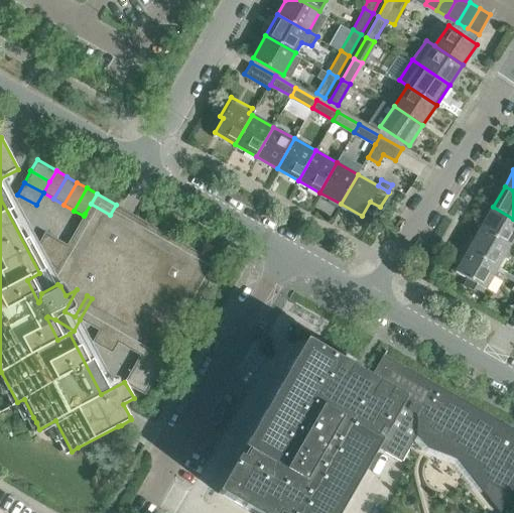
[(110,215),(91,204),(85,214),(105,225),(110,215)]
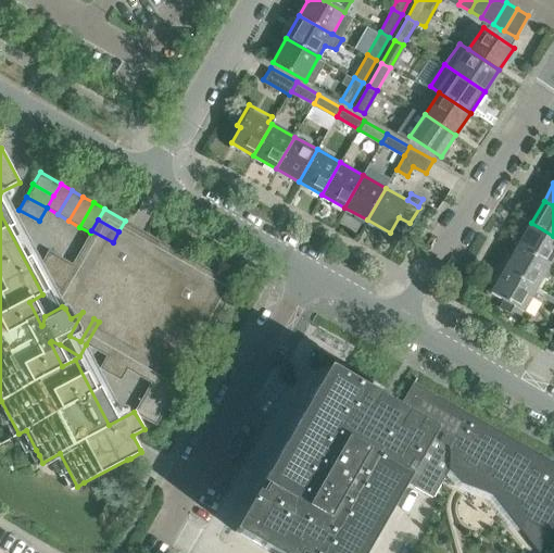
[(553,236),(531,223),(518,246),(551,264),(553,259),(553,236)]
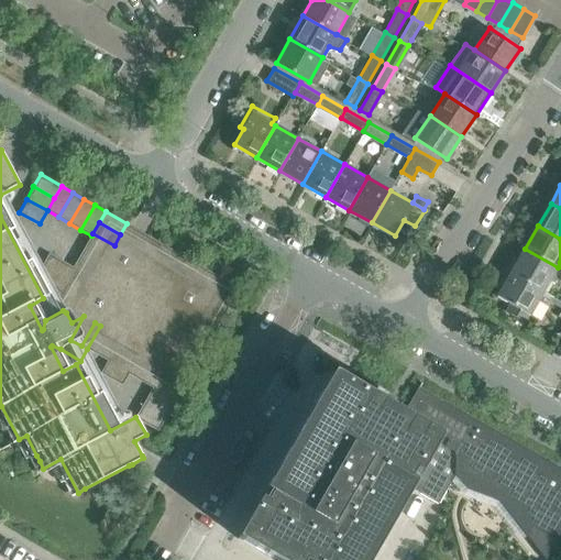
[(92,233),(91,235),(86,244),(108,256),(114,245),(92,233)]
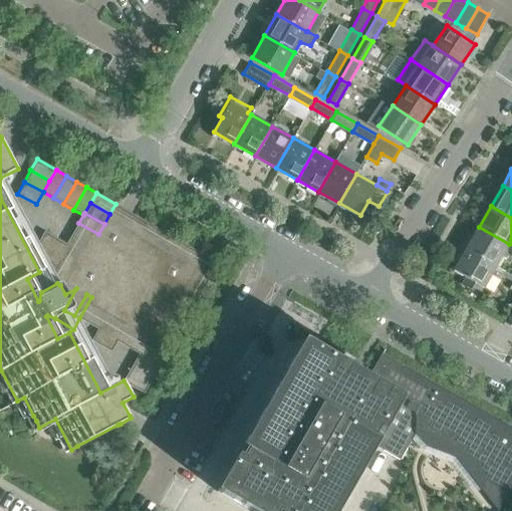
[(152,238),(158,228),(138,217),(132,227),(152,238)]
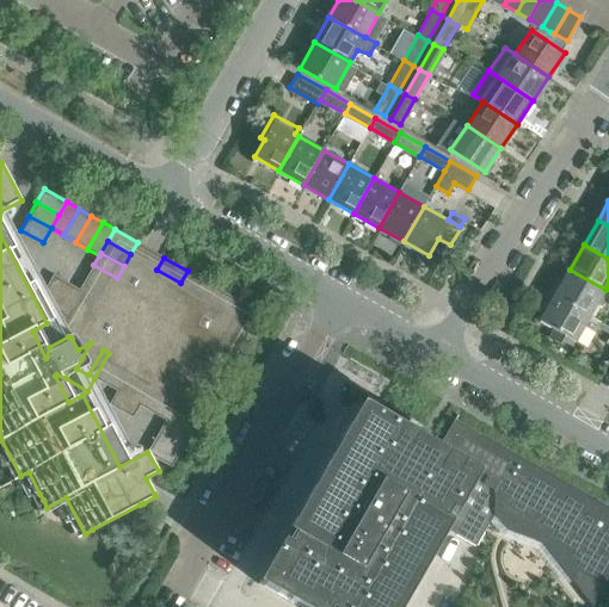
[(117,278),(93,265),(87,277),(110,290),(117,278)]
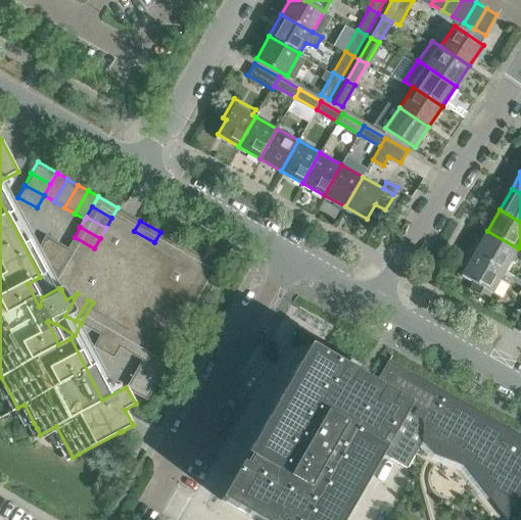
[(148,252),(153,243),(154,242),(134,231),(129,241),(148,252)]
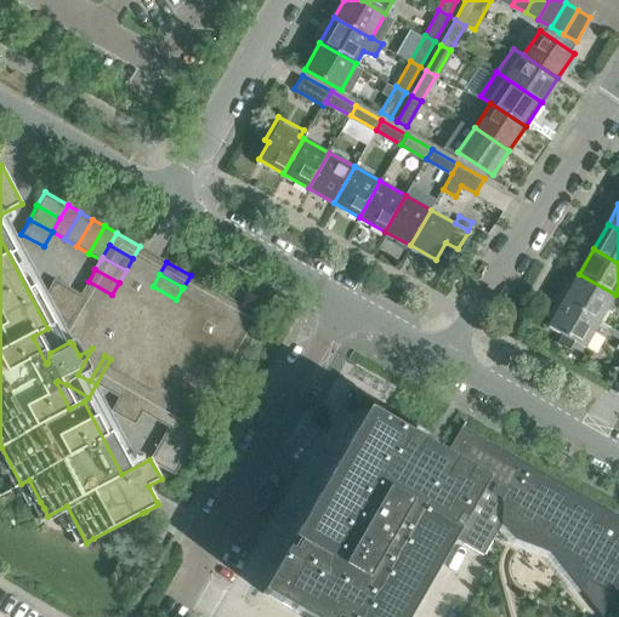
[(615,295),(579,274),(564,300),(601,320),(602,319),(615,295)]
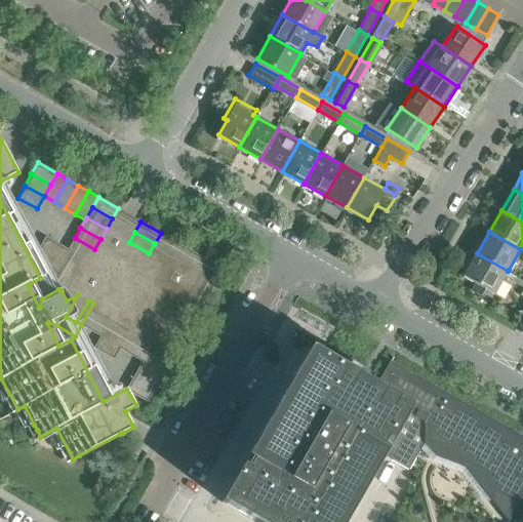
[(173,255),(180,244),(161,233),(155,243),(154,244),(173,255)]
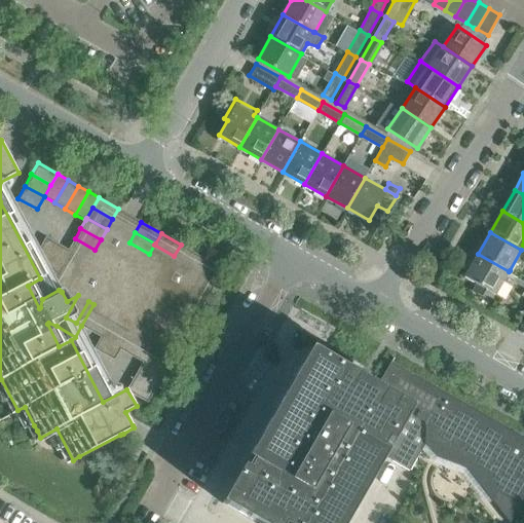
[(58,241),(46,235),(38,248),(33,259),(44,265),(58,241)]
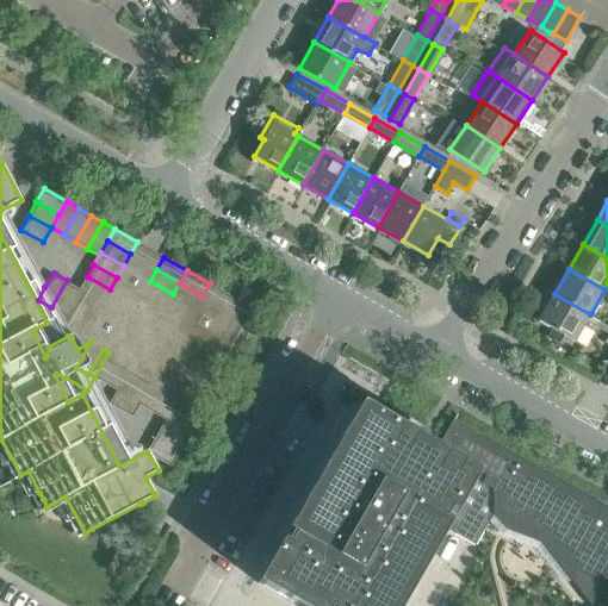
[(87,276),(80,288),(103,301),(110,289),(87,276)]
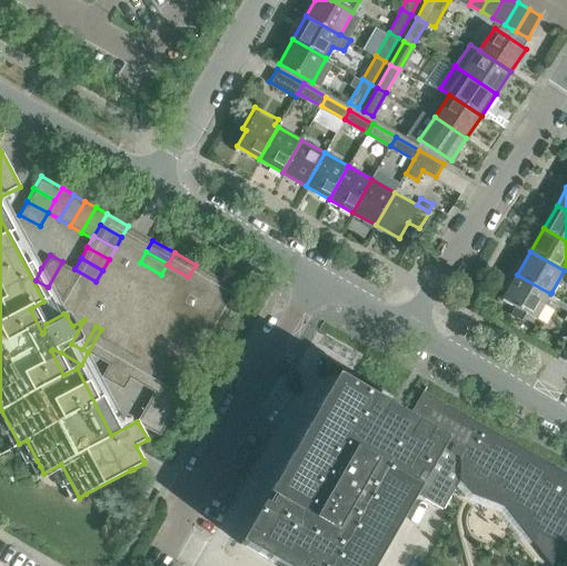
[(68,280),(75,269),(62,261),(48,287),(60,295),(61,291),(68,280)]
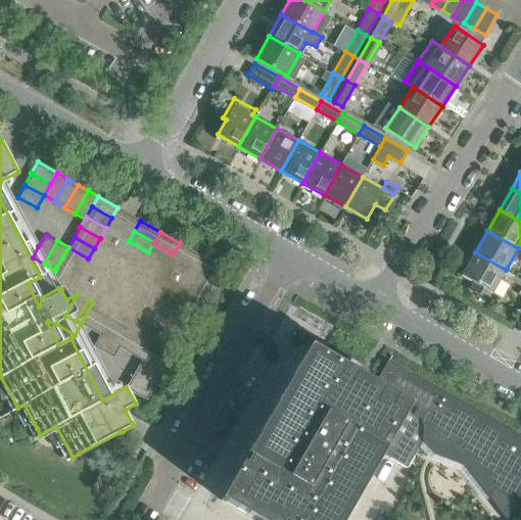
[(123,251),(142,263),(147,253),(148,252),(129,241),(123,251)]
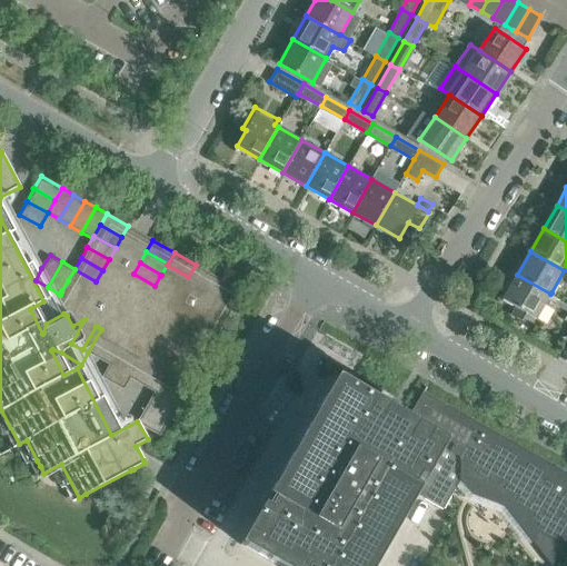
[(181,288),(188,277),(167,265),(161,275),(160,276),(181,288)]
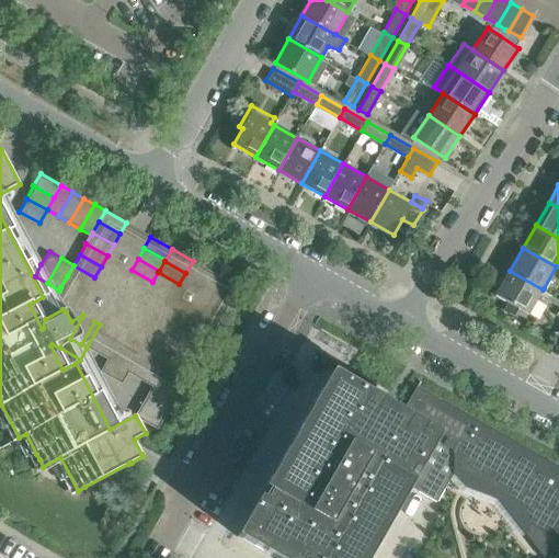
[(89,288),(94,277),(73,265),(67,276),(89,288)]
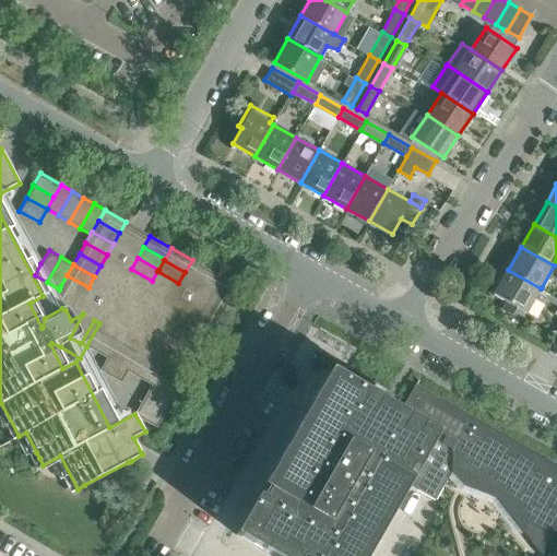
[(504,268),(490,291),(508,300),(504,308),(523,319),(535,297),(545,303),(547,298),(550,293),(542,287),(541,288),(508,270),(504,268)]
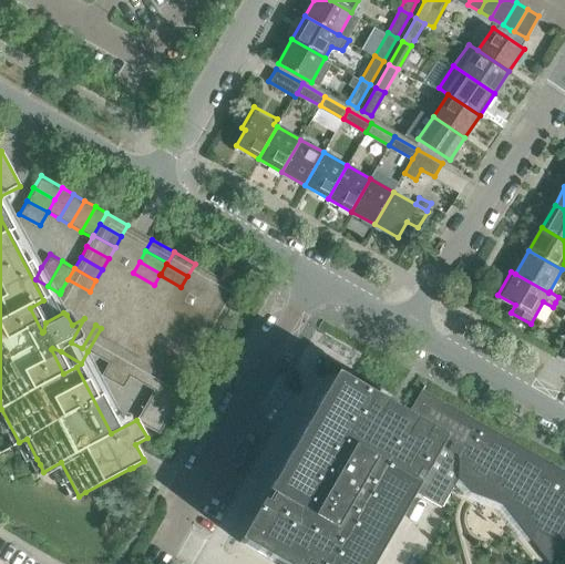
[(147,296),(153,286),(154,285),(133,273),(126,284),(147,296)]
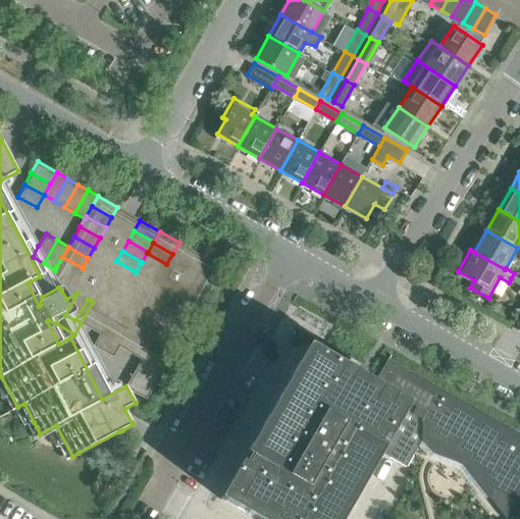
[(147,253),(142,262),(141,263),(161,274),(166,264),(147,253)]
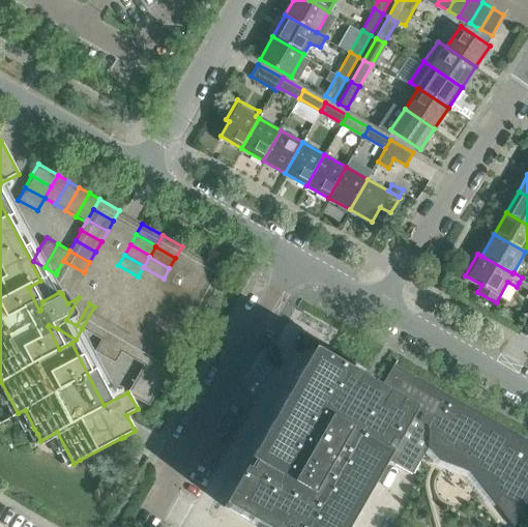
[(218,282),(226,271),(204,259),(198,270),(218,282)]
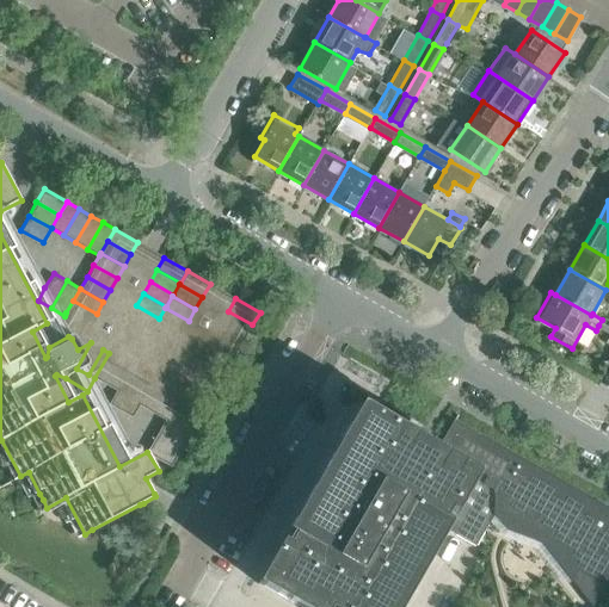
[(73,301),(66,313),(90,327),(97,314),(73,301)]
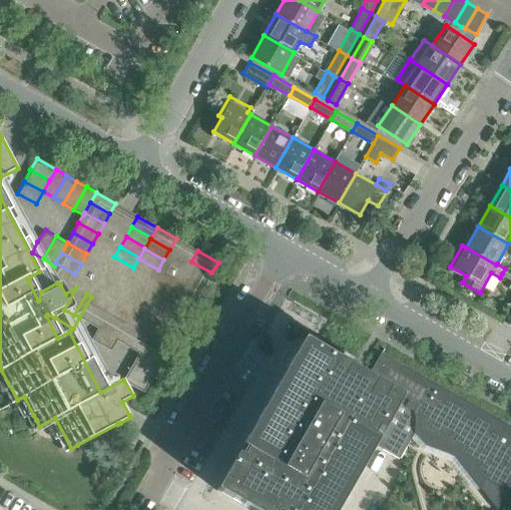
[(128,278),(133,269),(133,268),(114,257),(108,267),(128,278)]
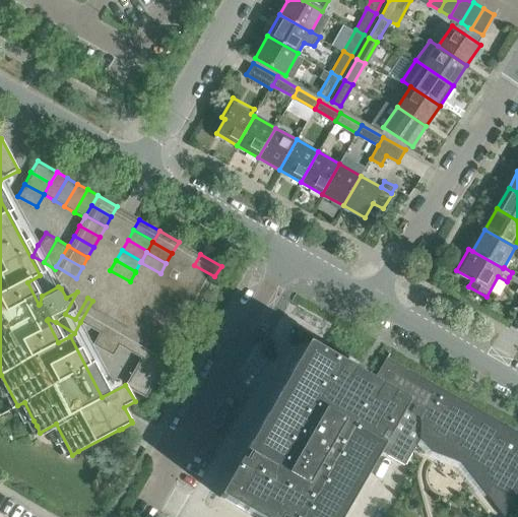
[(154,284),(160,273),(140,262),(135,271),(135,272),(154,284)]
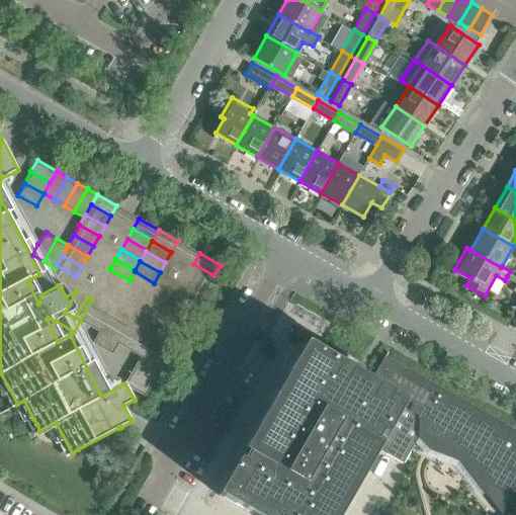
[(187,274),(207,286),(213,275),(193,264),(187,274)]
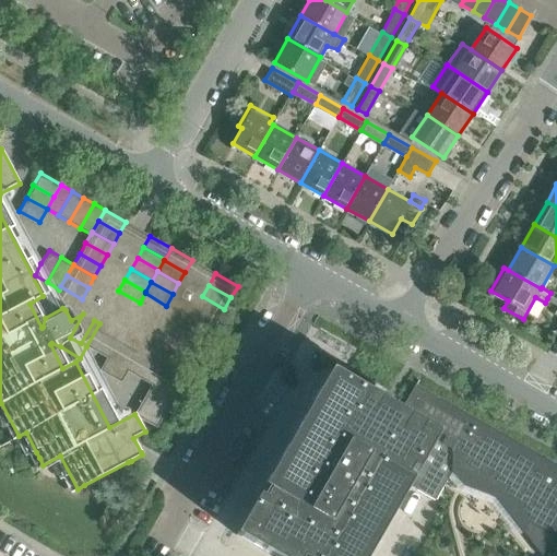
[(82,299),(60,286),(59,290),(54,297),(75,310),(82,299)]
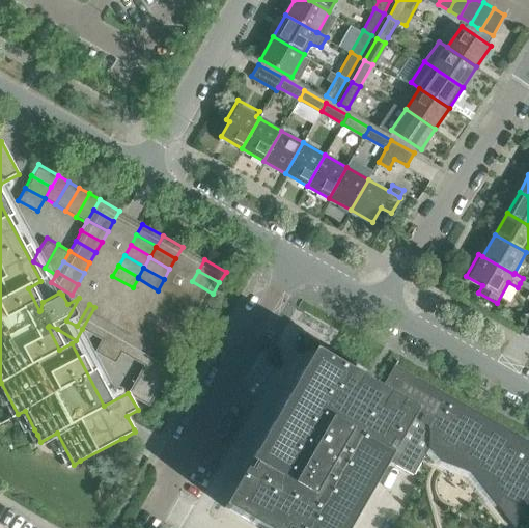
[(107,286),(127,298),(132,288),(133,287),(112,276),(107,286)]
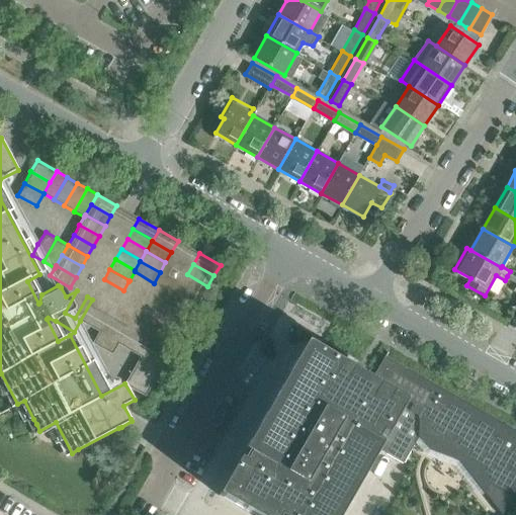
[(135,271),(130,280),(129,281),(148,293),(154,283),(135,271)]
